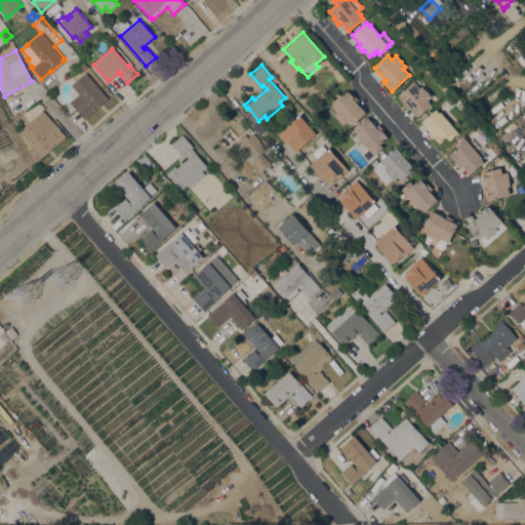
[(108,98),(84,119),(70,102),(79,94),(71,85),(86,72),(108,98)]
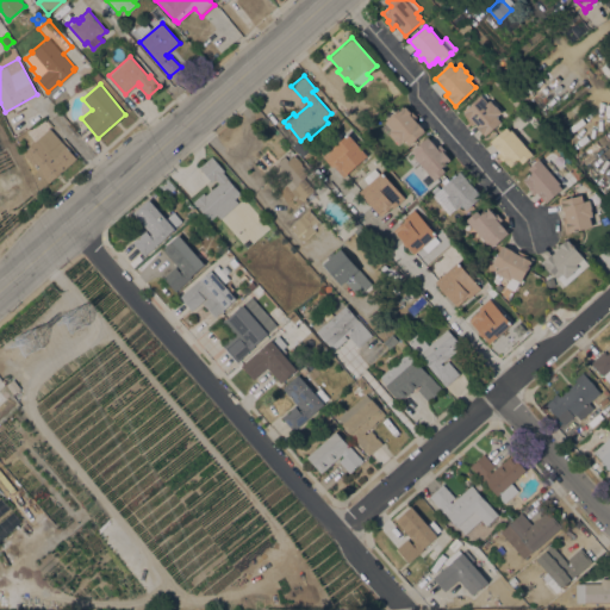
[(481,94),(487,103),(491,100),(500,112),(497,116),(502,122),(485,136),(474,123),(472,125),(467,119),(467,118),(464,113),(465,112),(462,110),(481,94)]
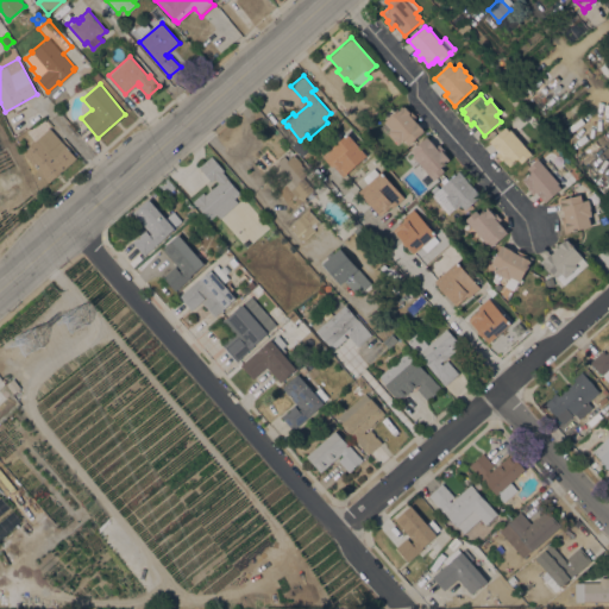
[(425,131),(408,145),(403,139),(399,144),(393,137),(394,136),(390,132),(385,135),(380,127),(385,123),(384,121),(402,106),(403,107),(406,106),(409,111),(410,110),(416,117),(414,118),(425,131)]
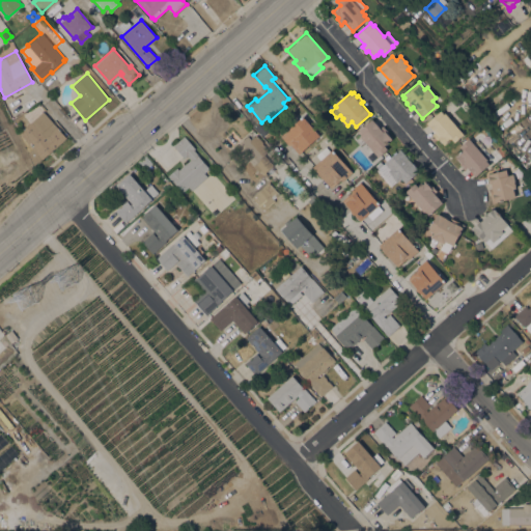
[(40,108),(42,107),(54,119),(52,121),(66,139),(43,159),(42,158),(33,165),(28,151),(33,148),(19,132),(34,119),(30,109),(37,104),(40,108)]
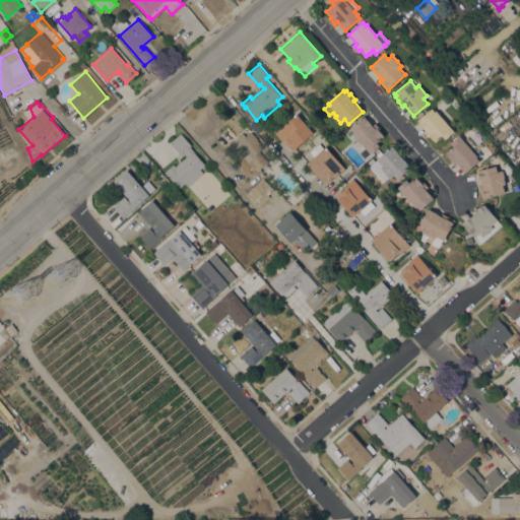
[(454,131),(445,139),(442,136),(435,141),(430,135),(428,137),(424,131),(426,129),(417,120),(432,108),(435,112),(436,111),(454,131)]
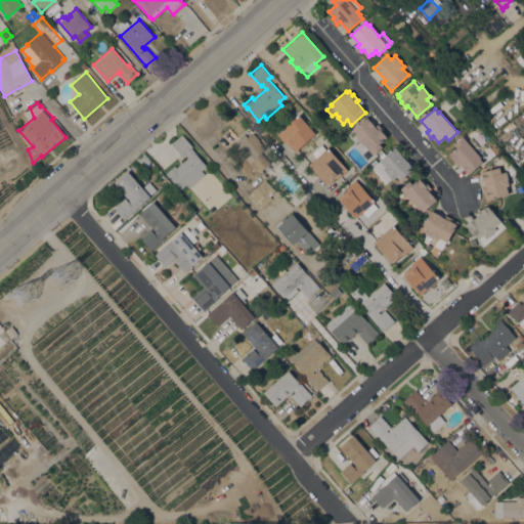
[(316,134),(296,153),(277,133),(298,115),(316,134)]
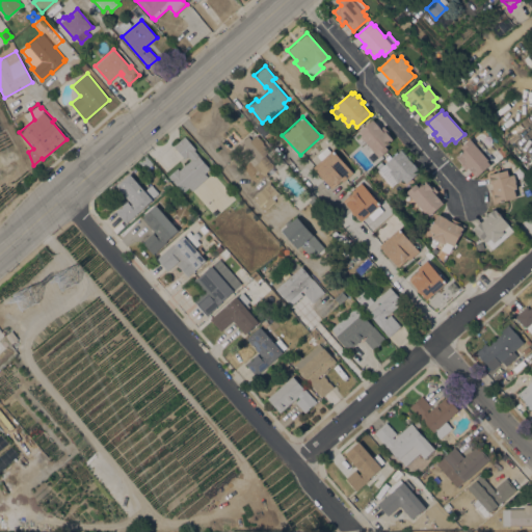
[(361,136),(362,135),(358,131),(373,118),(381,128),(383,126),(389,131),(388,133),(393,139),(386,145),(389,149),(379,157),(361,136)]
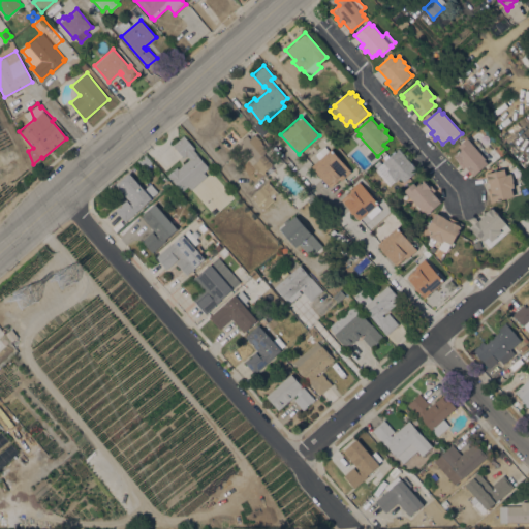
[(255,173),(255,174),(252,169),(251,170),(245,163),(246,162),(237,150),(236,151),(232,147),(247,135),(250,138),(255,134),(262,142),(261,143),(268,151),(263,154),(273,165),(265,172),(266,173),(259,178),(255,173)]
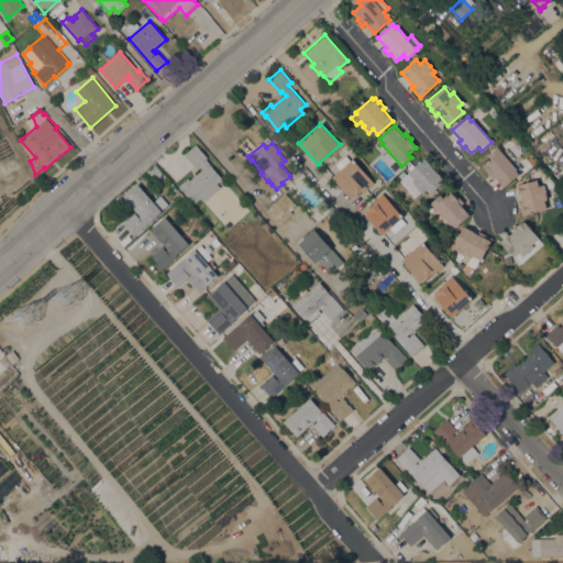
[(203,201),(200,198),(194,203),(183,190),(181,190),(178,186),(188,177),(189,179),(202,168),(198,165),(196,167),(184,154),(195,144),(207,157),(206,158),(210,163),(209,164),(221,178),(216,183),(220,187),(203,201)]
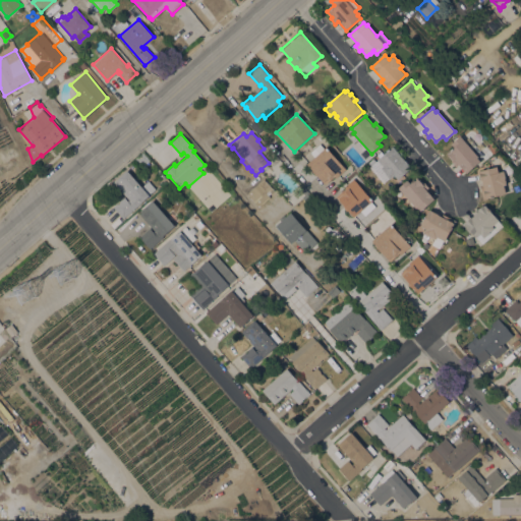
[(481,160),(466,173),(458,163),(455,166),(451,161),(452,160),(447,154),(454,147),(451,143),(460,135),(481,160)]
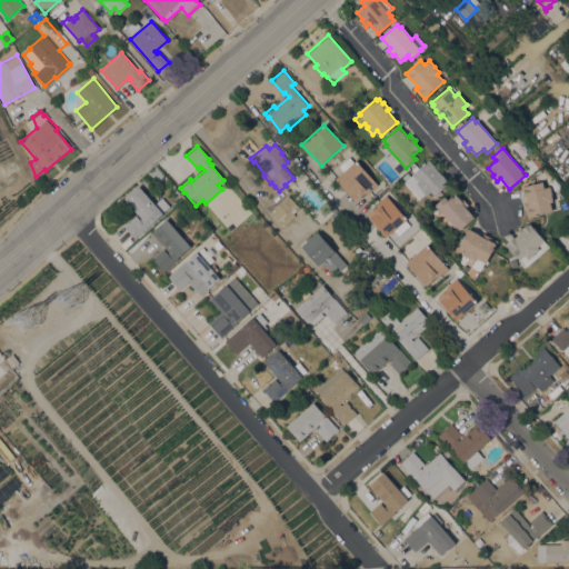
[(449,183),(435,196),(430,191),(426,195),(425,195),(418,199),(403,181),(412,175),(412,173),(429,159),(431,161),(433,159),(438,165),(435,167),(449,183)]
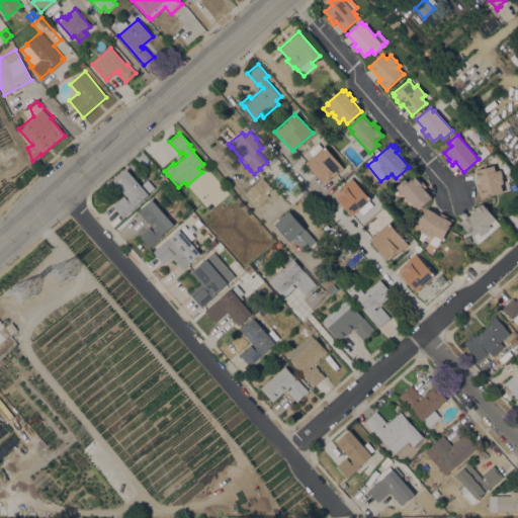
[(324,184),(305,163),(324,146),(343,167),(324,184)]
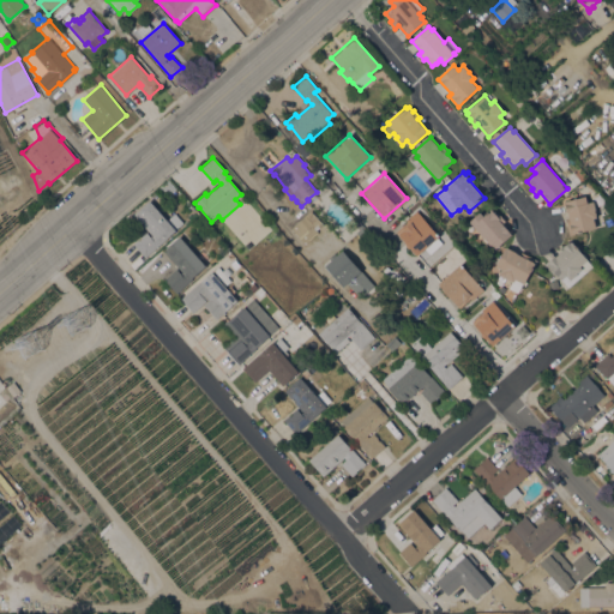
[(585,196),(587,203),(594,200),(596,209),(595,210),(596,217),(594,217),(596,228),(570,235),(565,216),(569,215),(565,200),(585,196)]
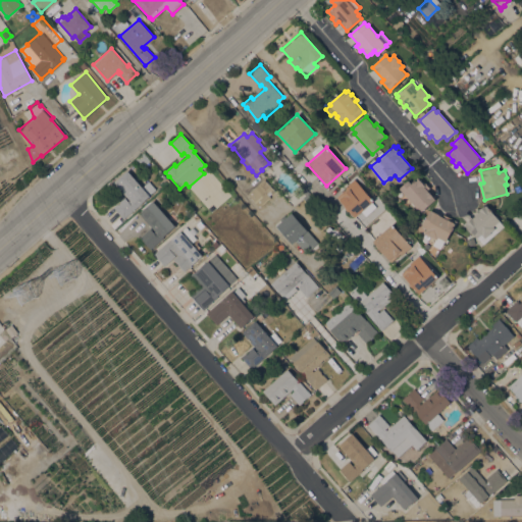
[(142,187),(148,180),(156,189),(149,195),(149,196),(123,218),(113,207),(124,197),(127,201),(129,200),(114,183),(127,170),(142,187)]
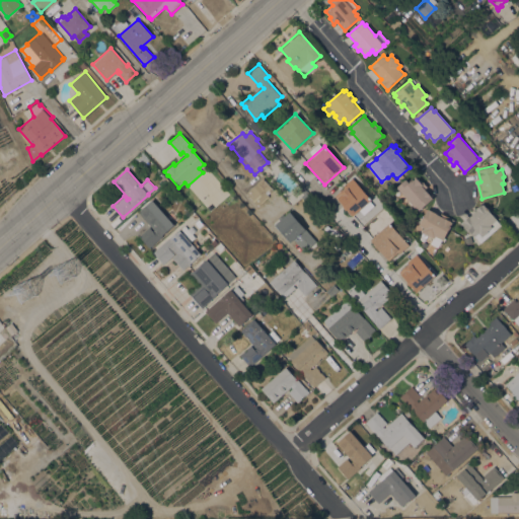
[(372,200),(353,218),(334,197),(341,191),(338,187),(350,175),(372,200)]
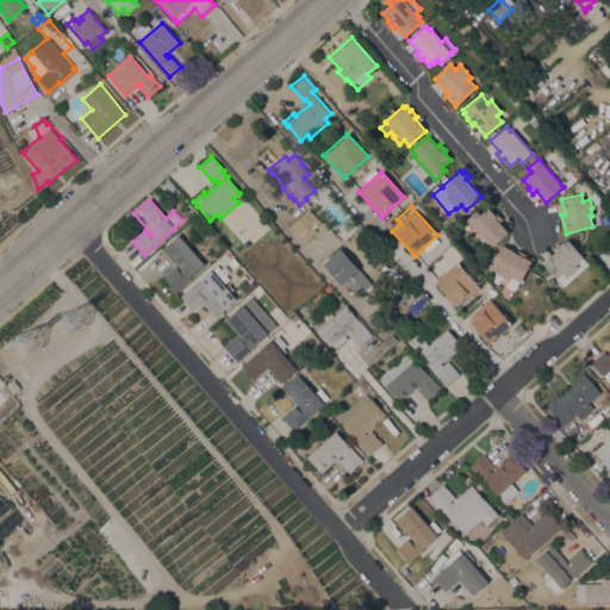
[(466,219),(477,210),(480,215),(489,207),(491,210),(492,210),(496,213),(497,212),(502,219),(499,222),(509,232),(492,247),(489,242),(487,243),(466,219)]
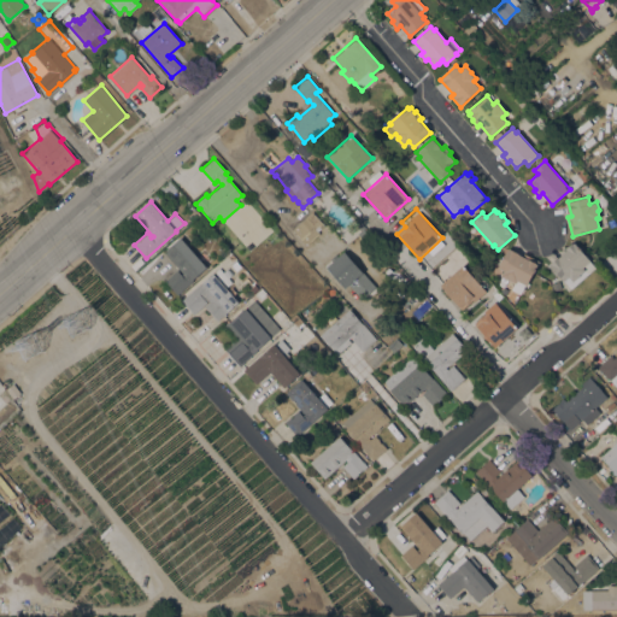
[(306,245),(300,239),(292,229),(312,211),(324,225),(318,231),(319,233),(311,240),(306,245)]
